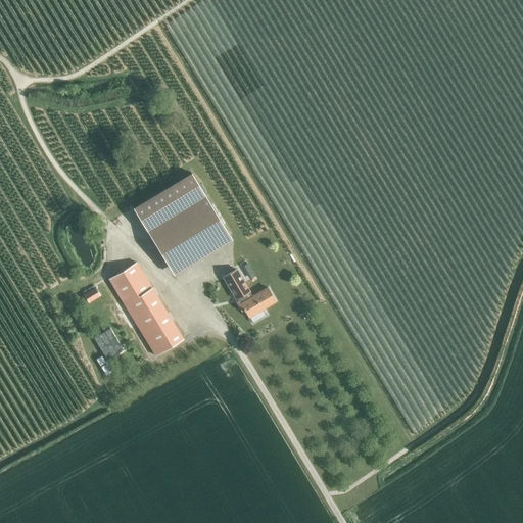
[(134,208),(148,231),(171,269),(228,234),(191,174),(134,208)]
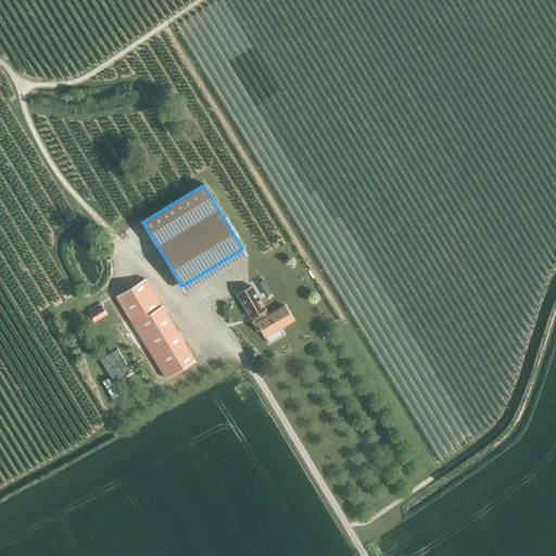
[(165,379),(196,361),(147,279),(116,298),(165,379)]
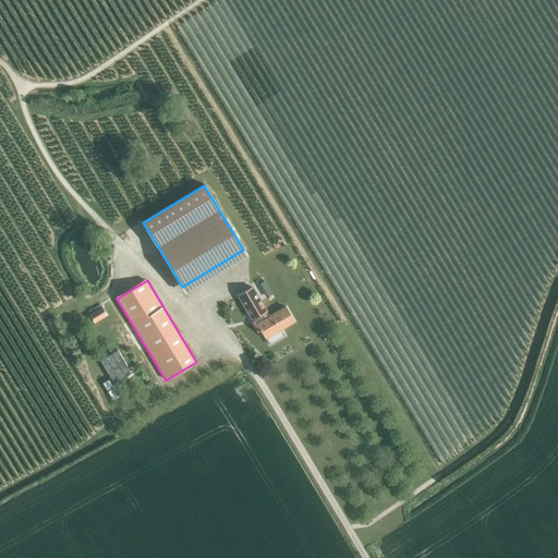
[(273,294),(265,281),(258,284),(267,298),(273,294)]
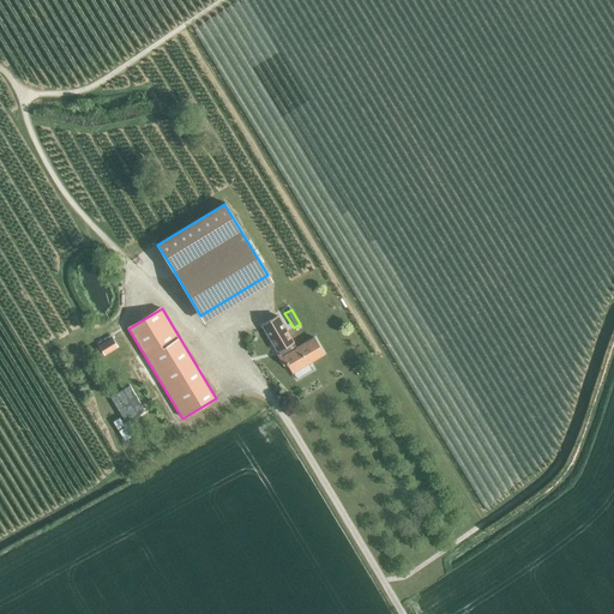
[(278,315),(263,324),(278,350),(281,349),(282,353),(278,355),(284,365),(287,363),(290,369),(296,379),(313,369),(309,363),(324,355),(314,339),(298,349),(278,315)]
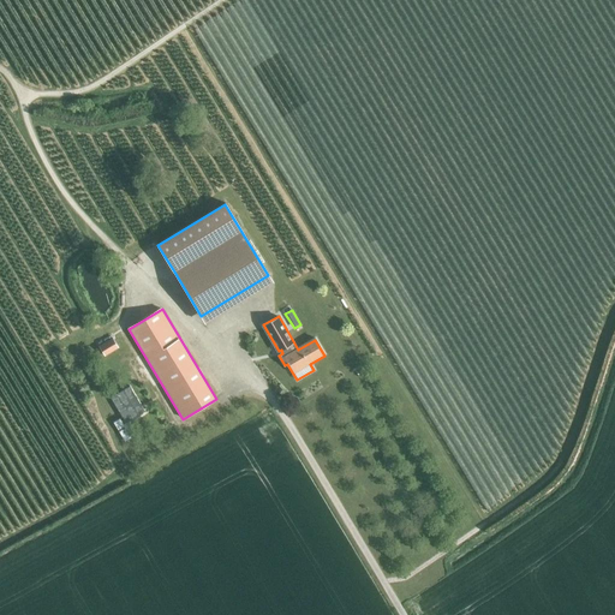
[(106,357),(119,348),(113,339),(100,347),(106,357)]
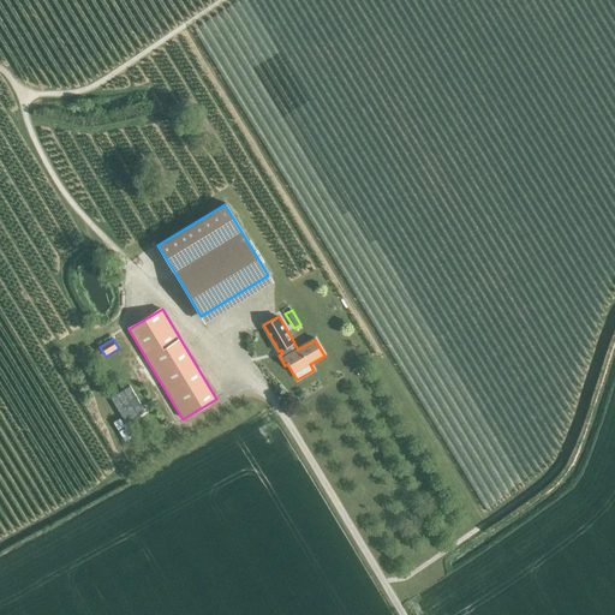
[(130,387),(111,399),(121,417),(126,424),(145,412),(142,406),(130,387)]
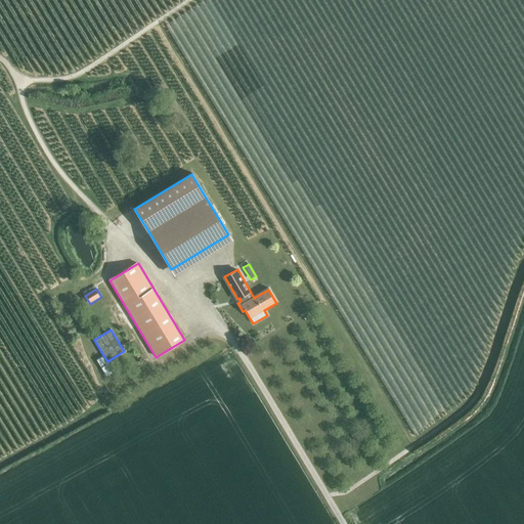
All buildings are outlined.
